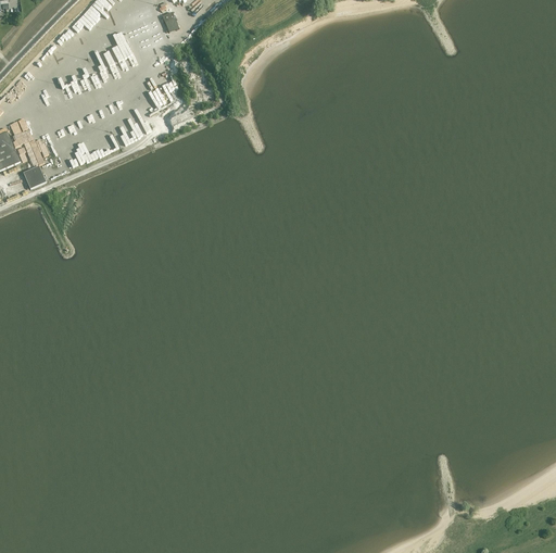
[(66,47),(71,41),(60,32),(55,36),(66,47)]
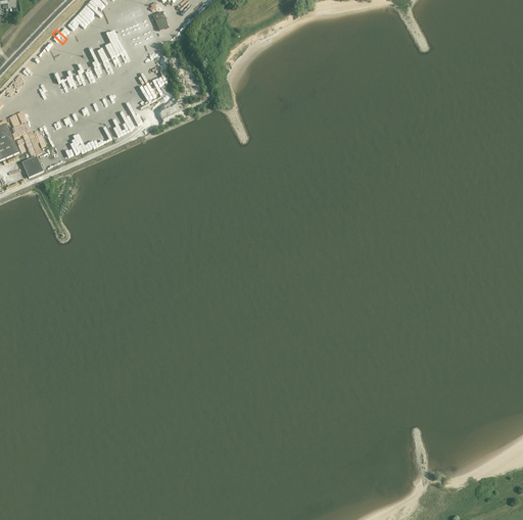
[(119,112),(116,113),(127,135),(138,129),(126,101),(115,106),(119,112)]
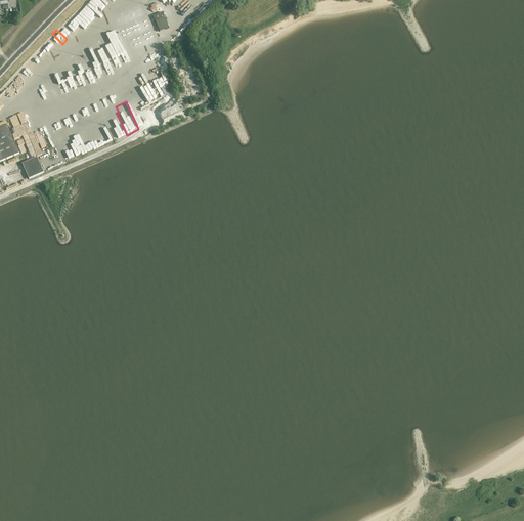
[(0,125),(0,159),(19,150),(7,122),(0,125)]
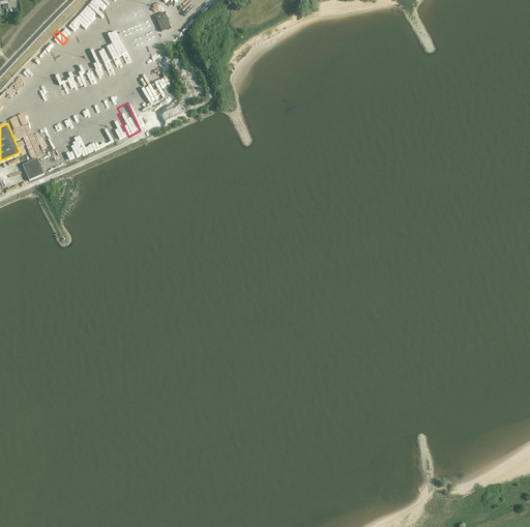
[(56,137),(51,138),(49,128),(47,128),(51,145),(58,143),(56,137)]
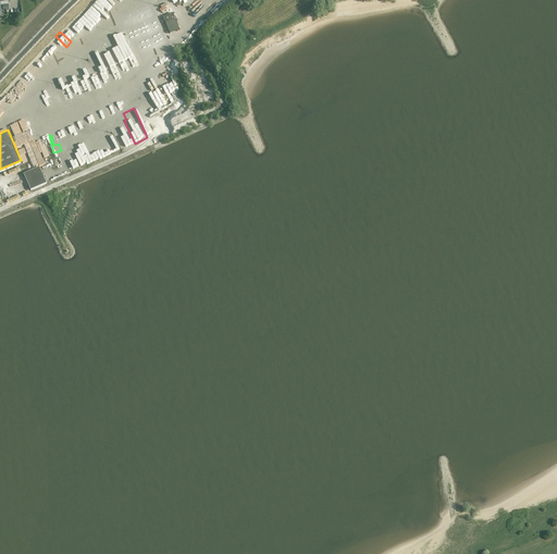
[(94,152),(96,157),(104,152),(101,147),(99,148),(97,143),(94,145),(94,144),(89,146),(93,152),(94,152)]
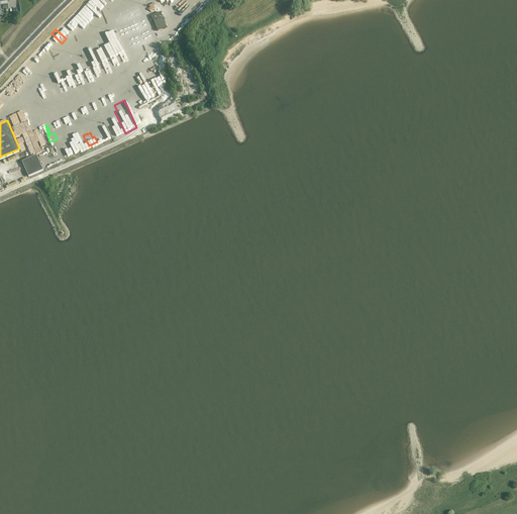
[(33,139),(26,141),(31,155),(46,148),(44,143),(40,145),(37,137),(33,139)]
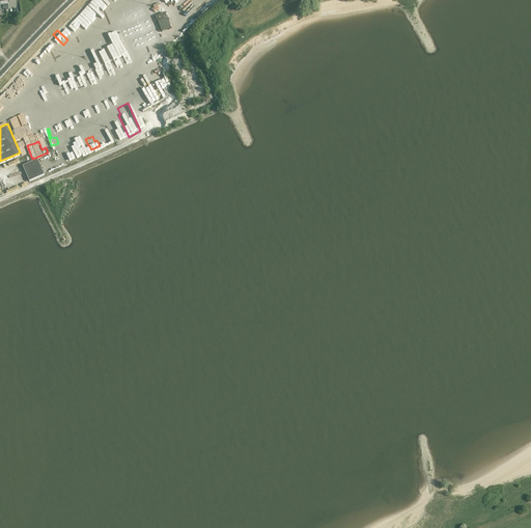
[(37,157),(22,163),(29,179),(45,172),(37,157)]
